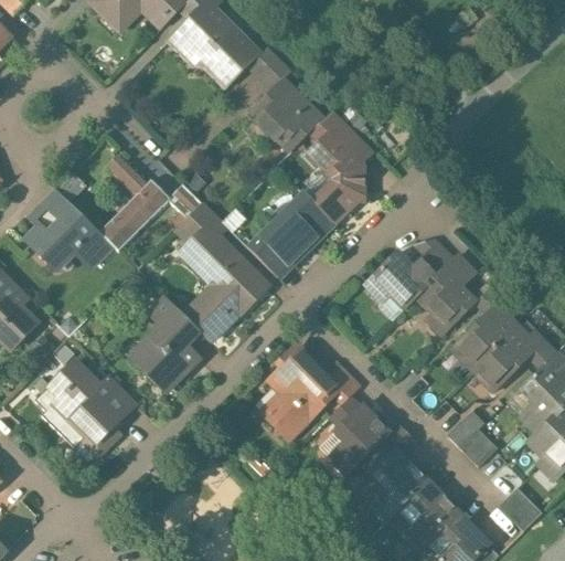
[(0,0),(0,1),(12,14),(25,0),(0,0)]
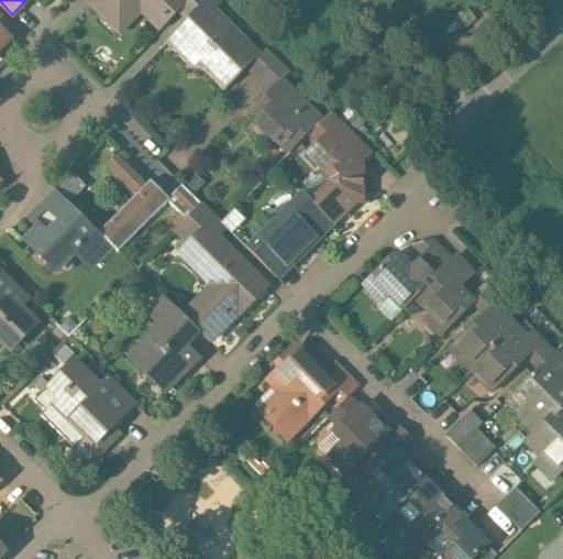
[(90,0),(119,28),(140,6),(161,26),(185,2),(188,0),(90,0)]
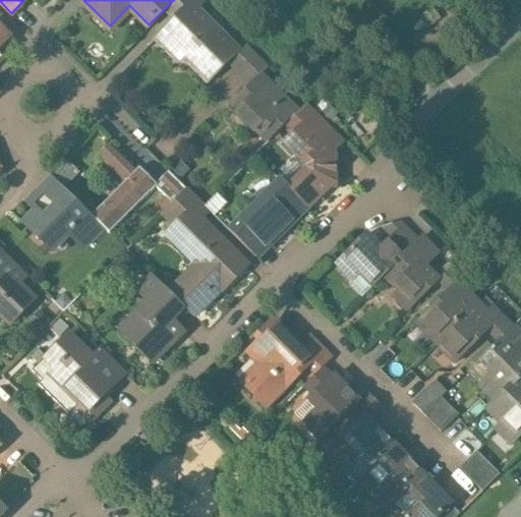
[(174,0),(171,2),(180,11),(183,14),(192,5),(193,6),(198,0),(174,0)]
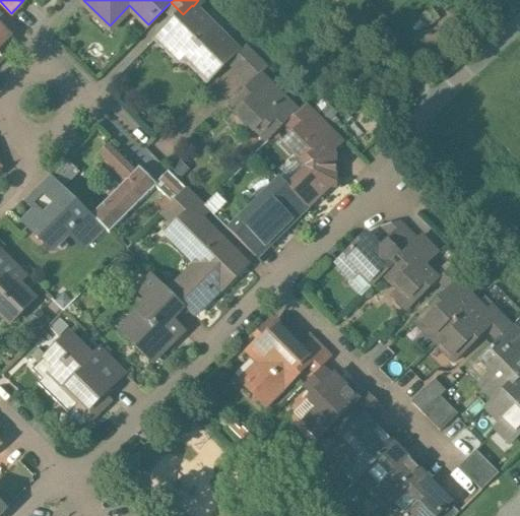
[(193,6),(192,5),(183,14),(180,11),(159,30),(209,79),(228,60),(238,50),(193,6)]
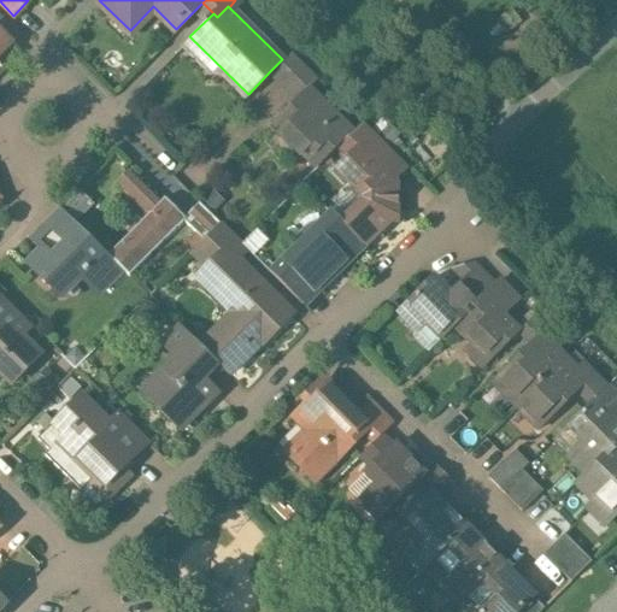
[(0,49),(10,40),(0,29),(0,49)]
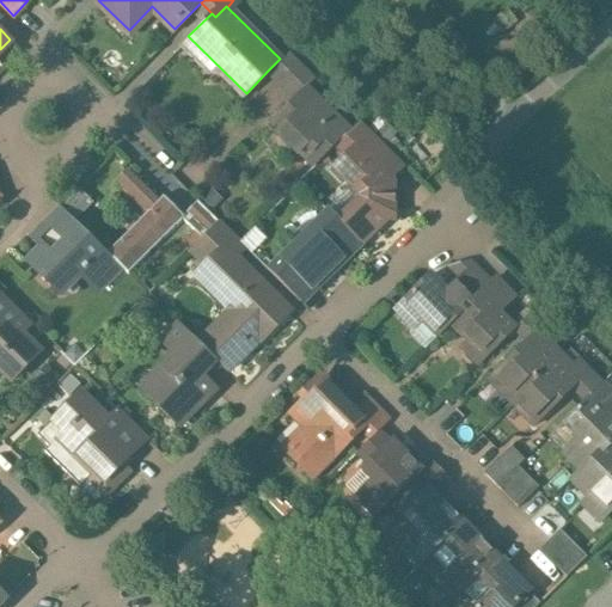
[(280,59),(268,71),(293,96),(305,84),(305,85),(316,75),(289,49),(280,59)]
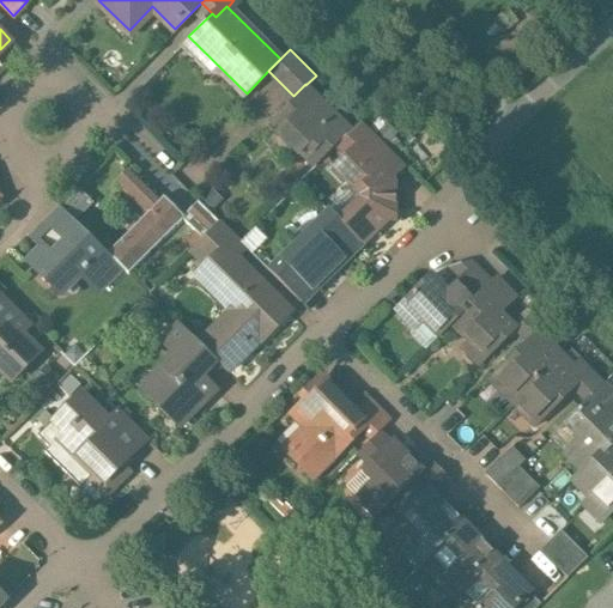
[(305,85),(305,84),(293,96),(271,119),(279,127),(277,131),(298,152),(301,150),(315,163),(345,134),(350,129),(305,85)]
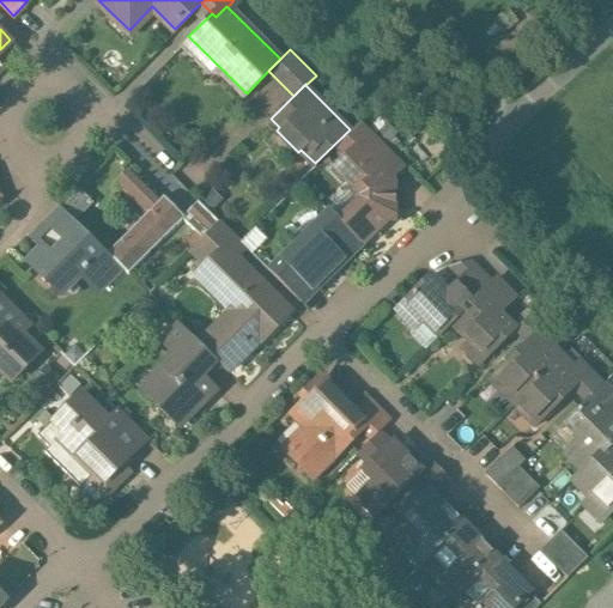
[(389,149),(359,119),(350,129),(345,134),(356,145),(375,164),(376,163),(389,149)]
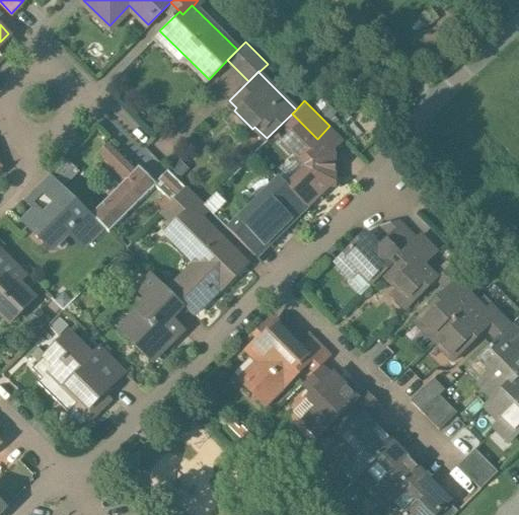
[(317,139),(301,123),(284,140),(306,162),(306,166),(288,185),(287,185),(305,203),(325,184),(331,184),(331,152),(318,138),(317,139)]
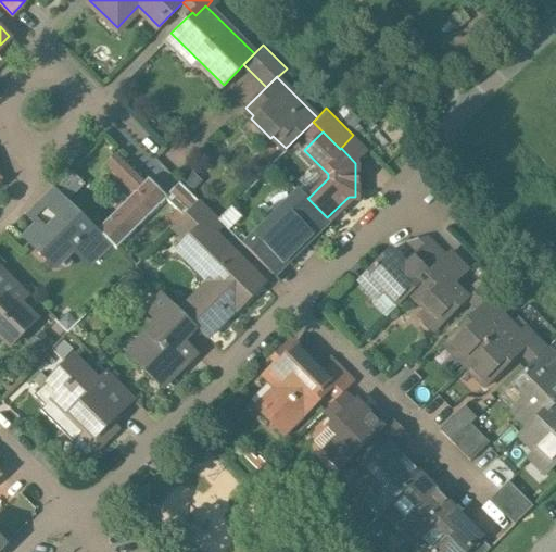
[(147,176),(98,226),(97,227),(109,239),(116,246),(116,245),(165,196),(166,195),(166,196),(167,195),(166,192),(148,175),(147,176)]
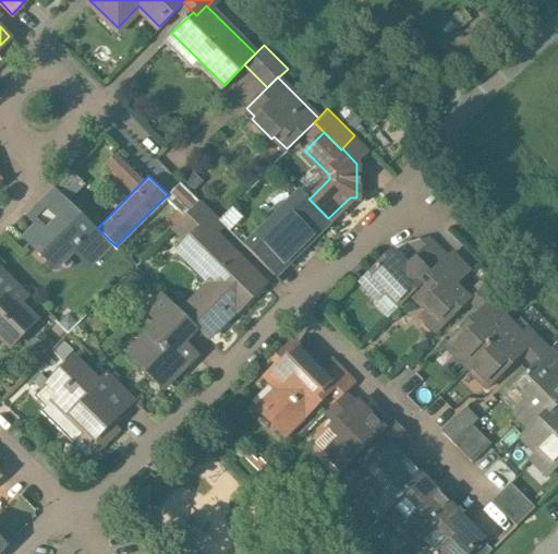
[(198,199),(180,180),(167,193),(168,195),(167,196),(167,195),(166,196),(183,214),(198,199)]
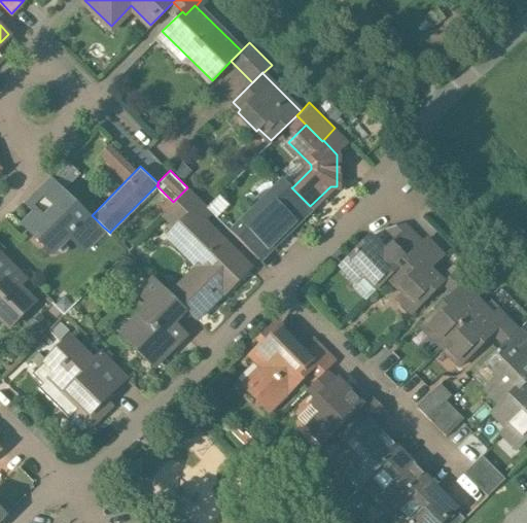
[(268,189),(265,192),(260,194),(258,198),(255,202),(254,206),(254,210),(253,210),(232,232),(257,257),(310,206),(291,187),(292,187),(284,179),(277,187),(272,187),(268,189)]
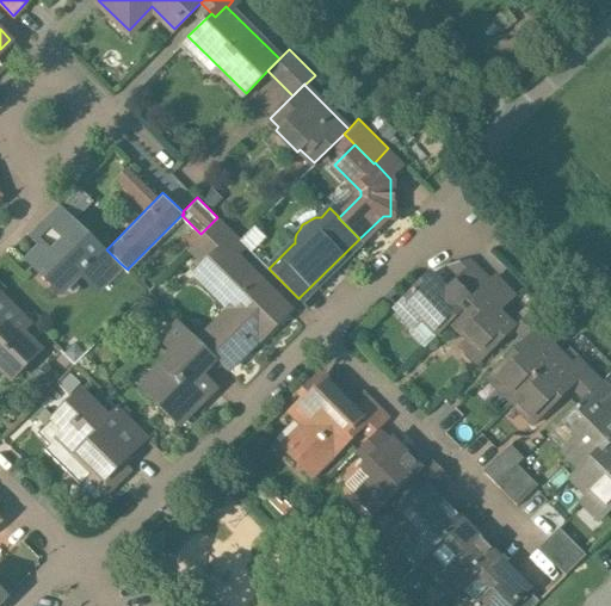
[(59,234),(43,248),(41,247),(29,259),(49,279),(60,270),(65,274),(76,273),(82,267),(99,284),(119,263),(106,249),(66,209),(50,226),(59,234)]
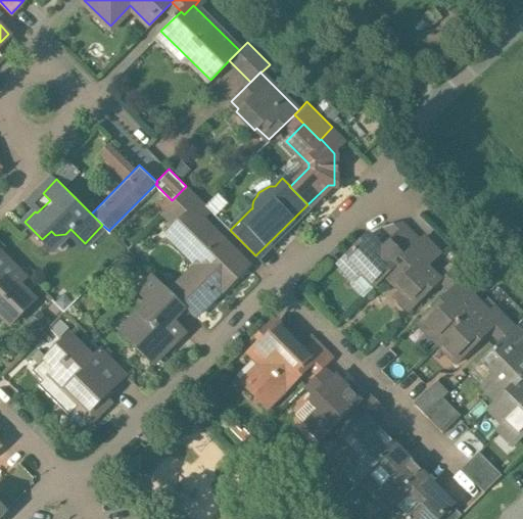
[(172,200),(162,210),(175,224),(191,208),(199,217),(207,208),(186,186),(172,200)]
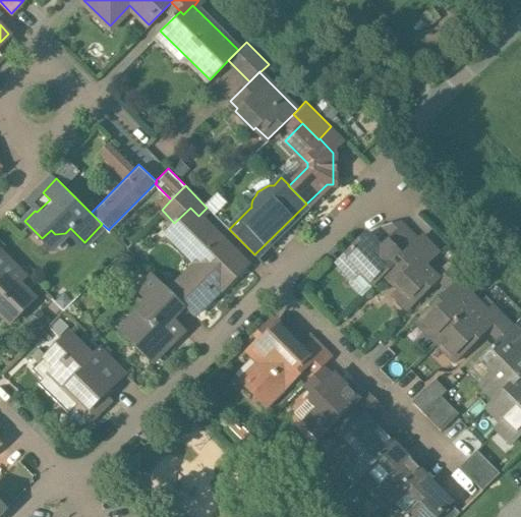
[(198,216),(190,208),(174,223),(166,231),(196,262),(169,290),(188,309),(192,313),(221,286),(222,287),(246,263),(198,216)]
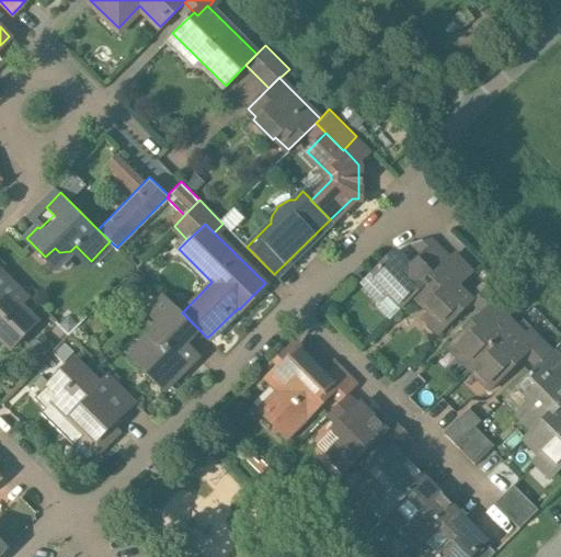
[(450,254),(431,235),(409,241),(420,252),(423,250),(438,266),(450,254)]
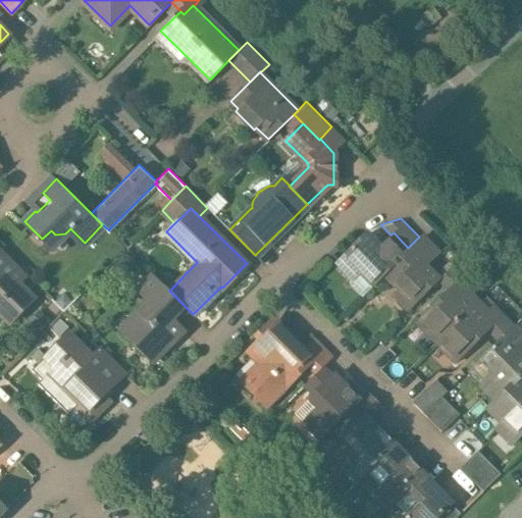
[(366,231),(336,261),(353,277),(360,270),(373,283),(384,273),(383,272),(409,248),(408,248),(394,232),(390,235),(380,246),(366,231)]
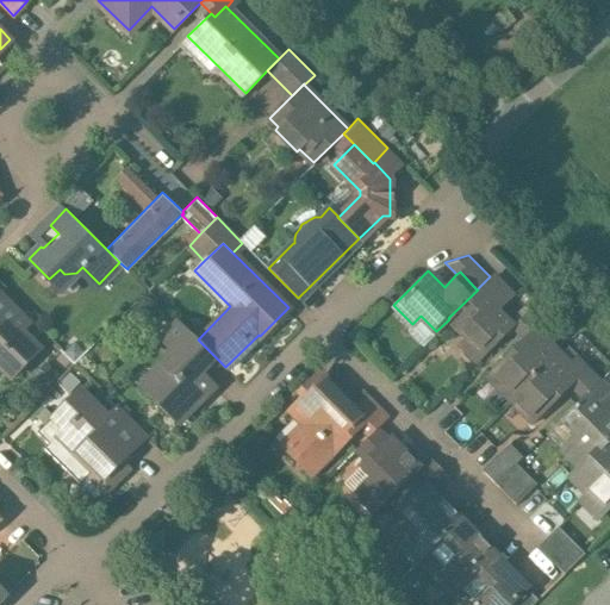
[(490,276),(477,289),(478,289),(448,318),(449,319),(466,336),(460,342),(477,360),(512,325),(497,309),(512,294),(492,274),(490,276)]
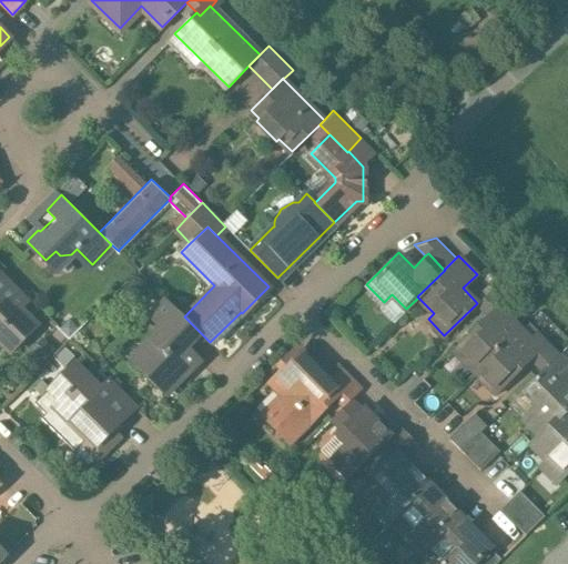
[(29,298),(0,269),(0,299),(13,313),(19,308),(29,298)]
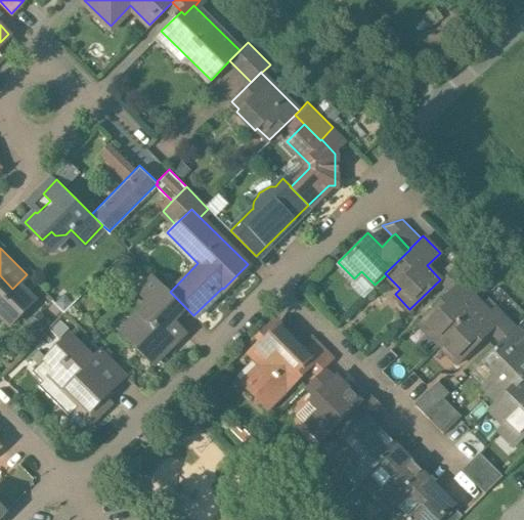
[(454,266),(441,278),(451,290),(418,322),(438,342),(479,301),(464,286),(469,280),(454,266)]
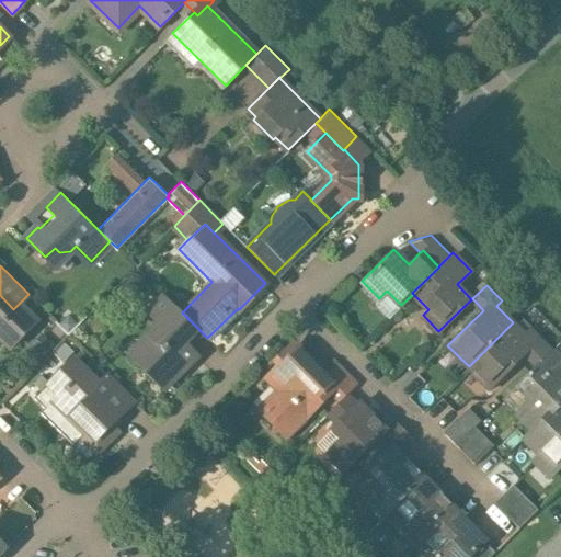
[(0,295),(0,336),(10,347),(36,320),(19,304),(13,309),(0,295)]
